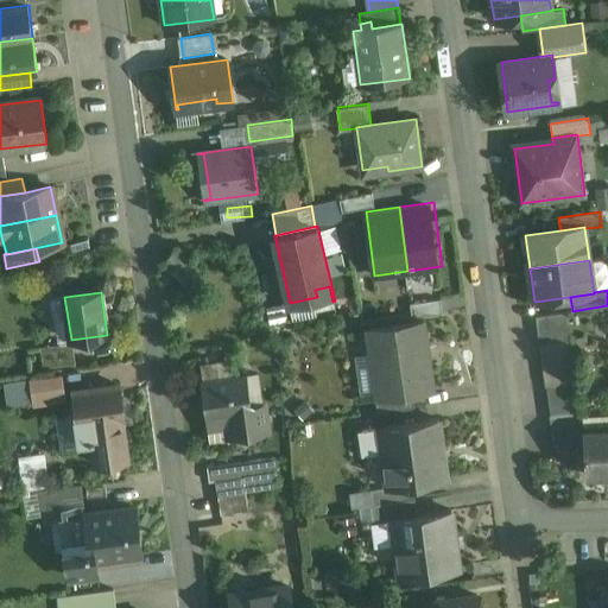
[(279,305),(265,308),(268,331),(282,329),(279,305)]
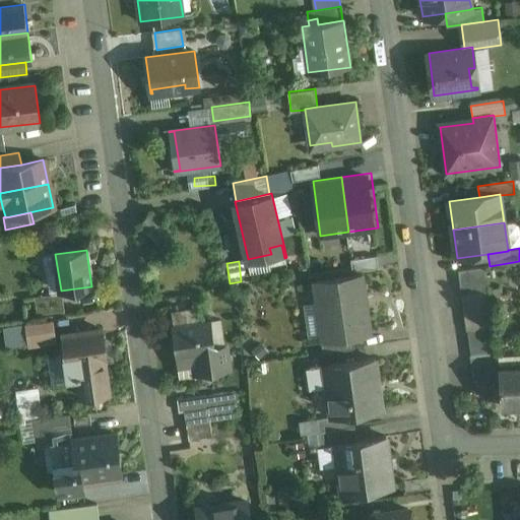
[(484,267),(458,270),(459,282),(486,278),(484,267)]
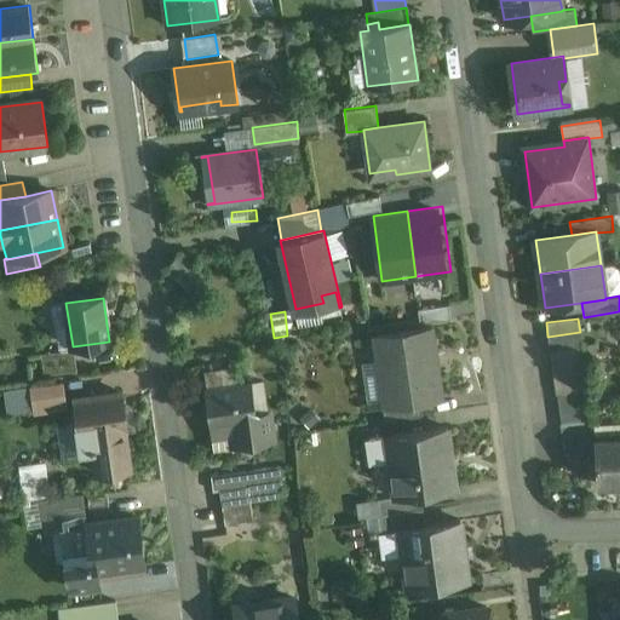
[(432,326),(374,334),(378,360),(385,359),(390,397),(384,399),(384,406),(420,401),(442,397),(432,326)]
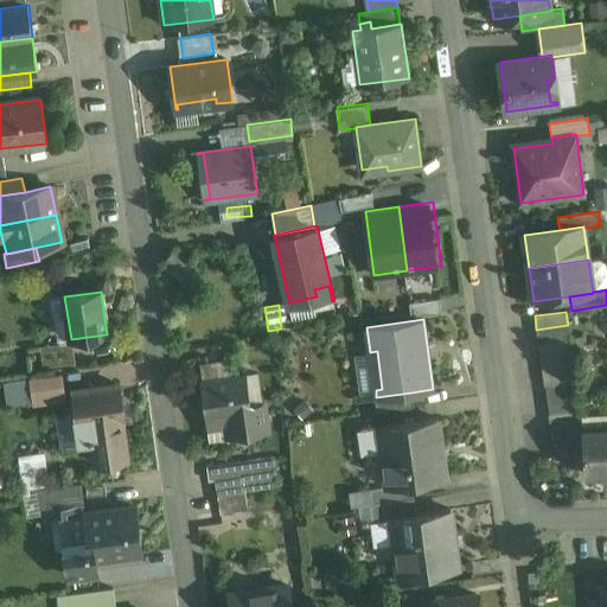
[(568,325),(536,330),(538,344),(570,339),(568,325)]
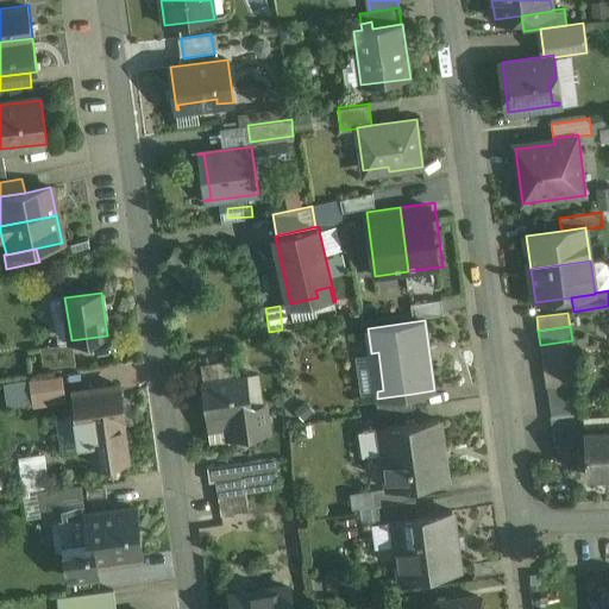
[(572,340),(540,345),(542,359),(573,355),(572,340)]
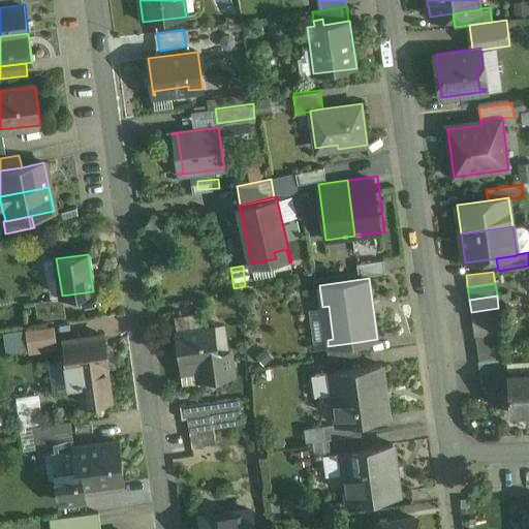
[(62,300),(36,303),(38,320),(66,316),(63,300),(62,300)]
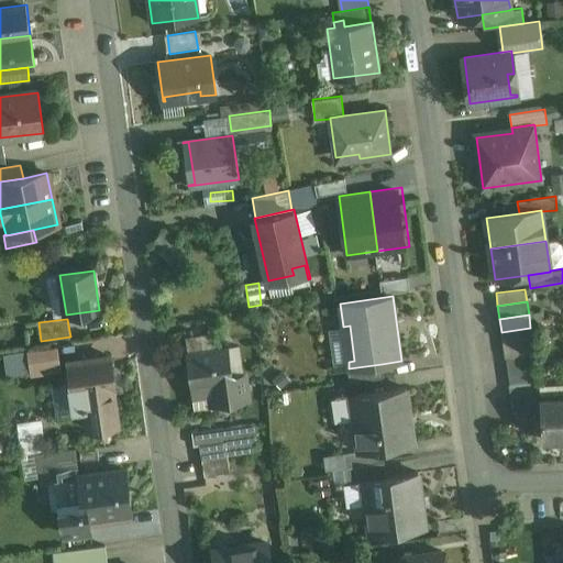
[(530,328),(501,332),(504,345),(532,341),(530,328)]
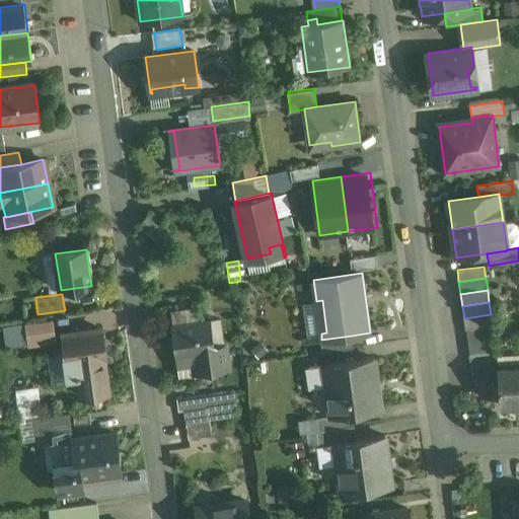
[(491,314),(464,318),(465,330),(467,329),(493,326),(491,314)]
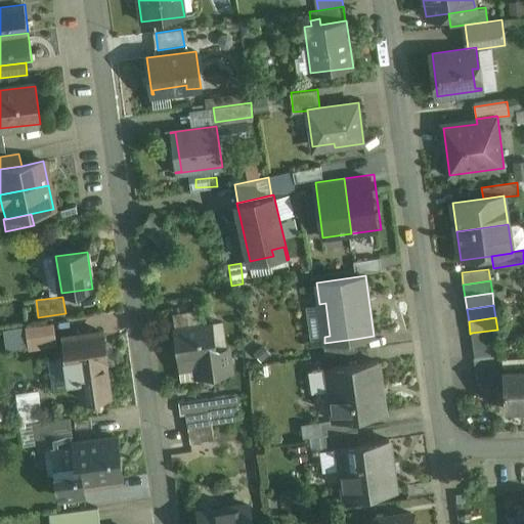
[(213,323),(174,330),(179,365),(187,364),(186,358),(197,357),(200,376),(204,382),(209,385),(216,386),(222,383),(227,379),(230,372),(227,348),(217,350),(213,323)]
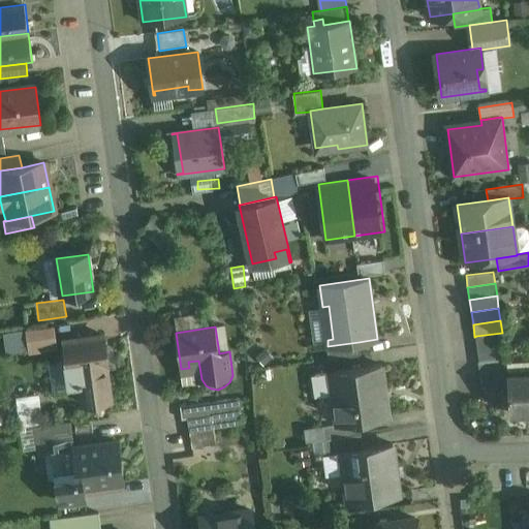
[(53,328),(28,332),(31,347),(55,344),(53,328)]
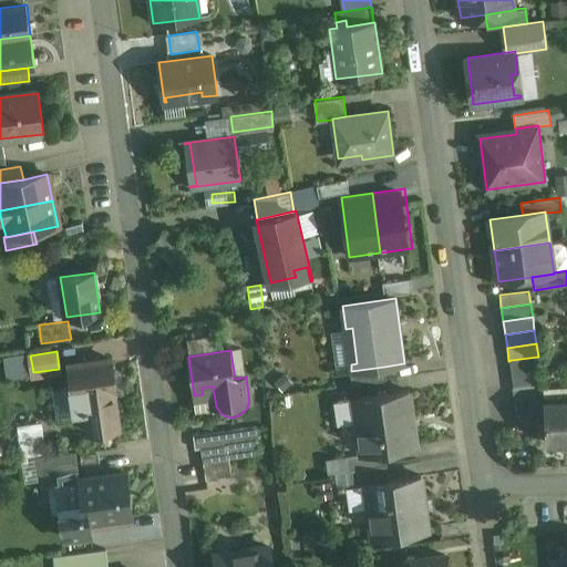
[(538,357),(511,360),(513,373),(539,370),(538,357)]
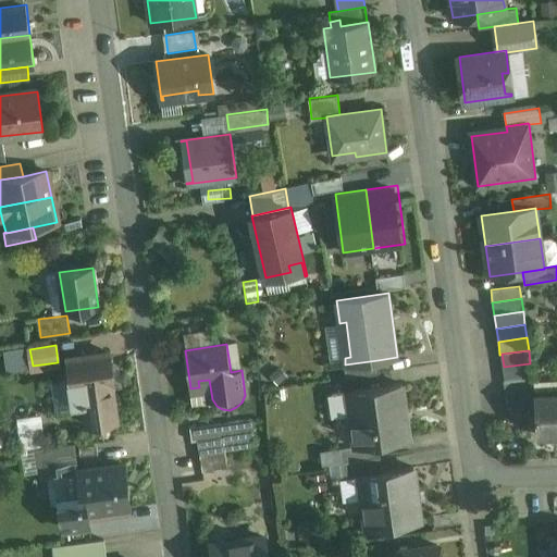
[(110,353),(67,359),(72,392),(73,392),(73,385),(89,383),(90,388),(113,386),(114,385),(110,353)]
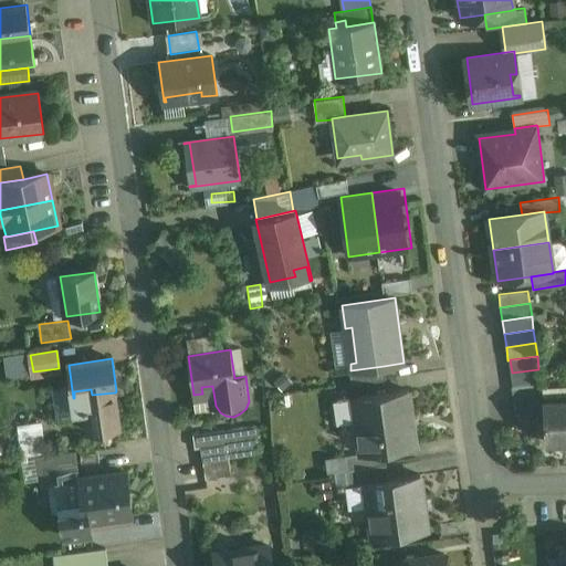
[(384,366),(350,370),(350,364),(348,364),(352,385),(386,379),(384,366)]
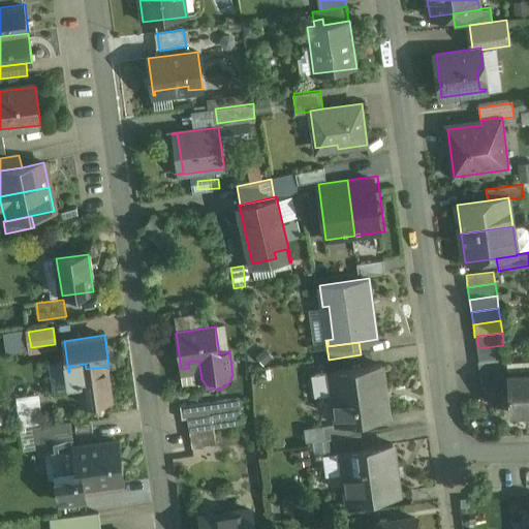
[(503,345),(478,348),(480,362),(503,359),(505,358),(503,345)]
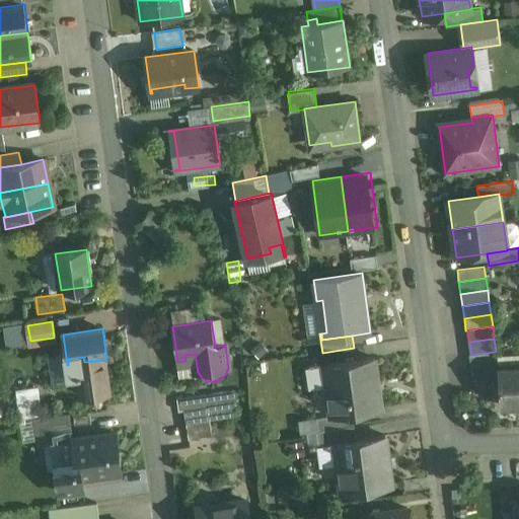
[(471,355),(469,355),(472,379),(495,376),(494,352),(471,355)]
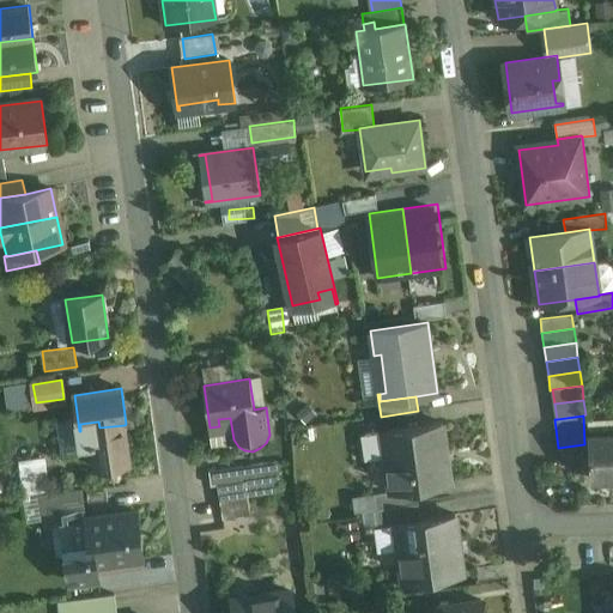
[(442,423),(382,431),(390,490),(390,491),(417,487),(450,483),(442,423)]
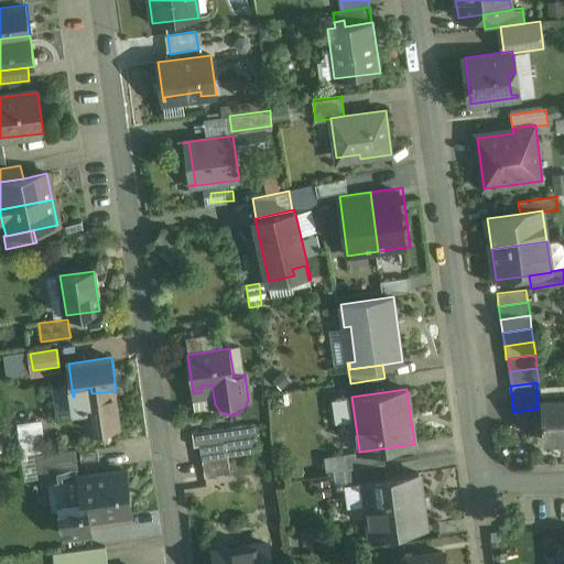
[(115,391),(91,393),(93,403),(84,404),(87,430),(120,425),(115,391)]
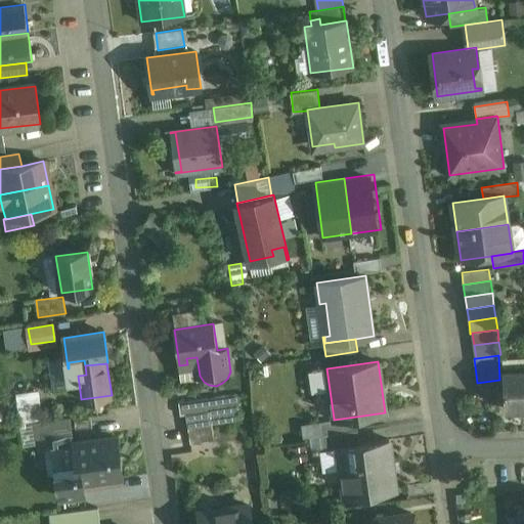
[(523,369),(503,370),(505,408),(523,406),(523,369)]
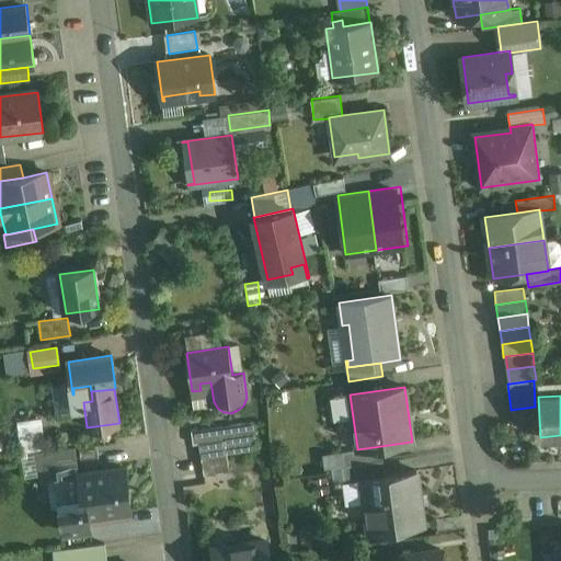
[(535,407),(511,410),(513,423),(535,420),(535,407)]
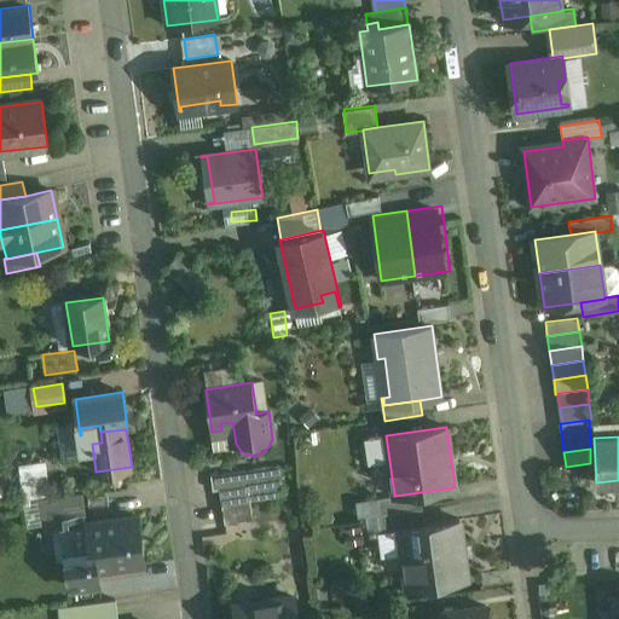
[(48,458),(22,462),(25,491),(52,489),(48,458)]
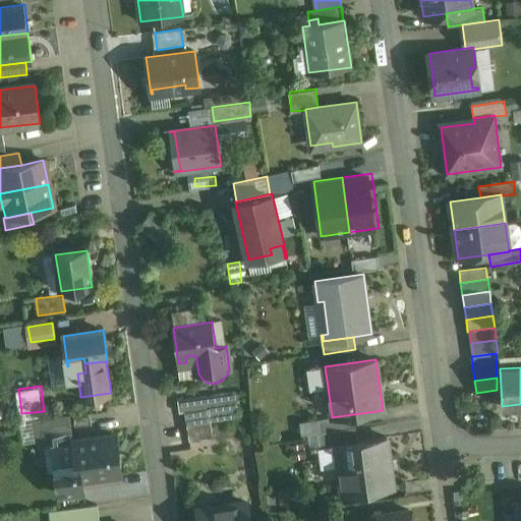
[(236,393),(177,401),(179,413),(185,412),(209,409),(238,405),(236,393)]
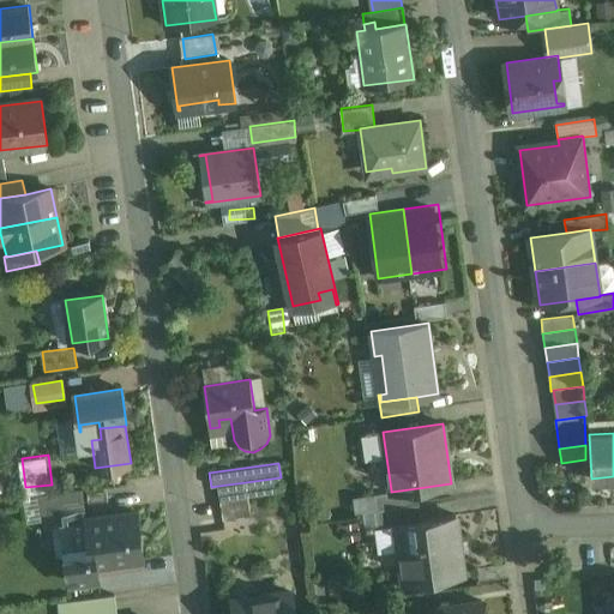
[(246,482),(218,486),(221,500),(248,497),(246,482)]
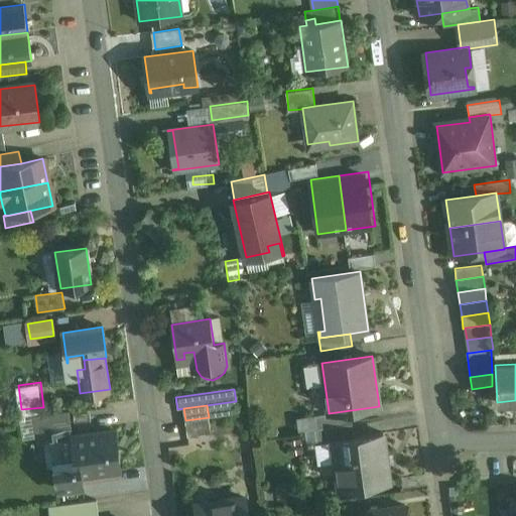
[(329,412),(313,415),(315,428),(352,423),(351,410),(329,413),(329,412)]
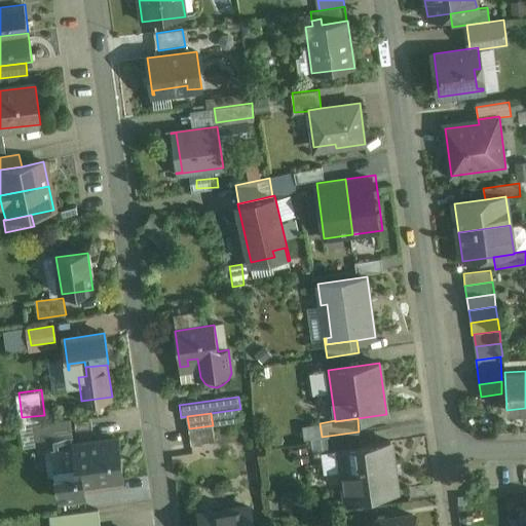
[(71,420),(33,425),(36,442),(73,437),(71,420)]
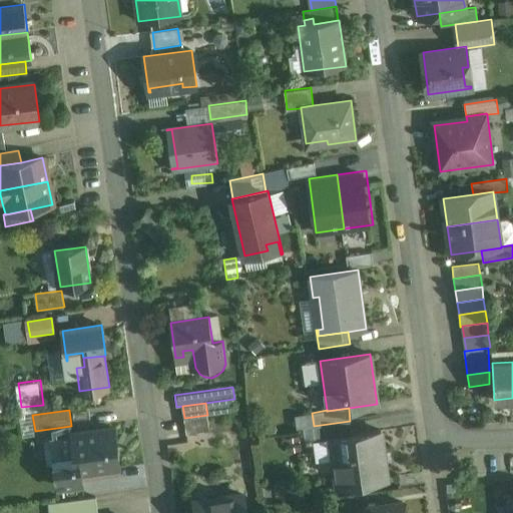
[(207,415),(184,418),(186,434),(209,431),(207,415)]
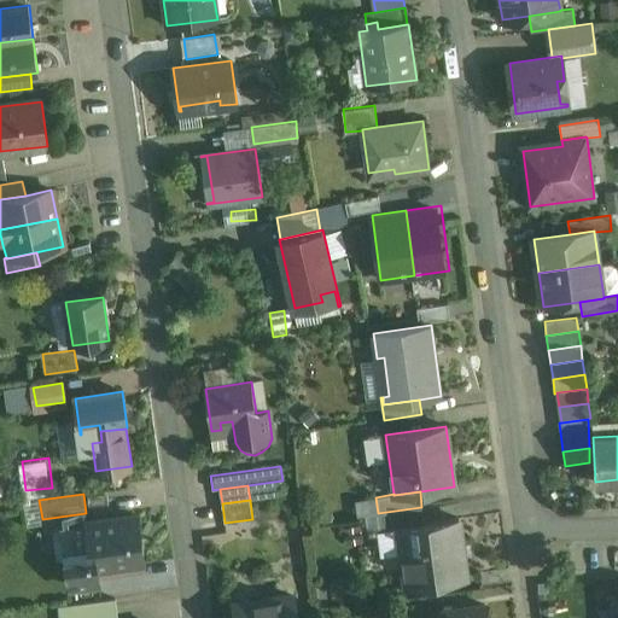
[(421,507),(378,513),(380,530),(398,528),(398,526),(424,523),(421,507)]
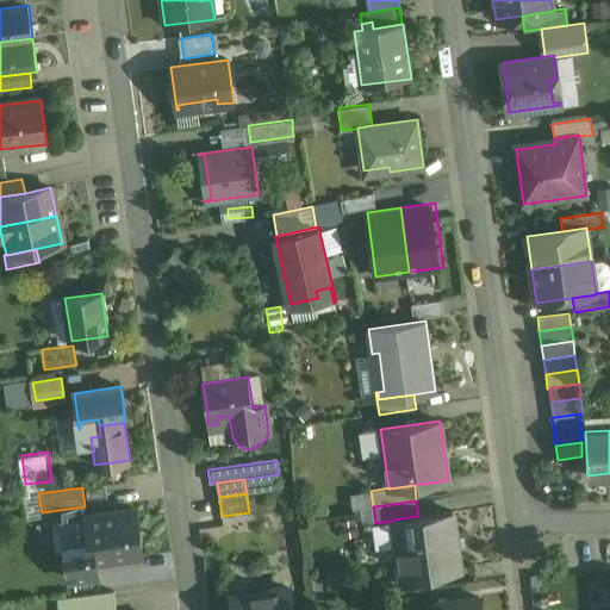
[(137,509),(85,517),(88,541),(91,561),(95,561),(143,554),(137,509)]
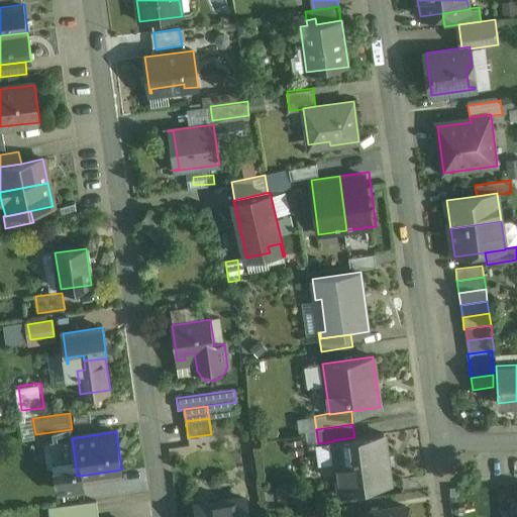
[(354,437),(333,440),(333,441),(340,491),(391,484),(384,433),(354,437)]
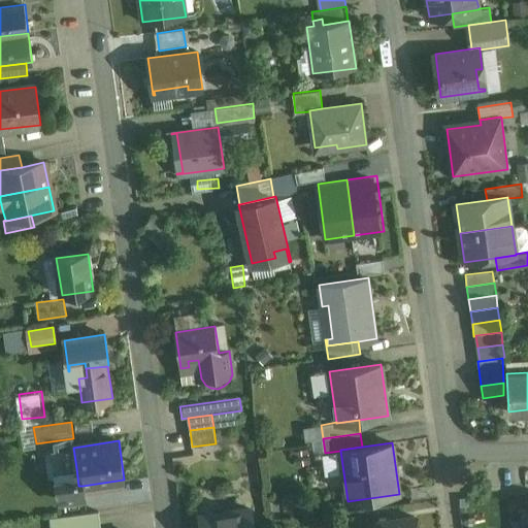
[(76,468),(57,471),(61,501),(84,498),(83,486),(78,486),(76,468)]
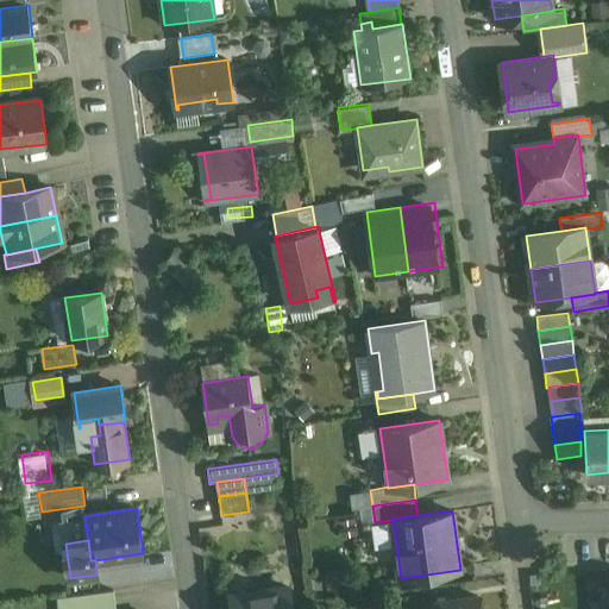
[(292,608),(289,586),(232,595),(234,608),(292,608)]
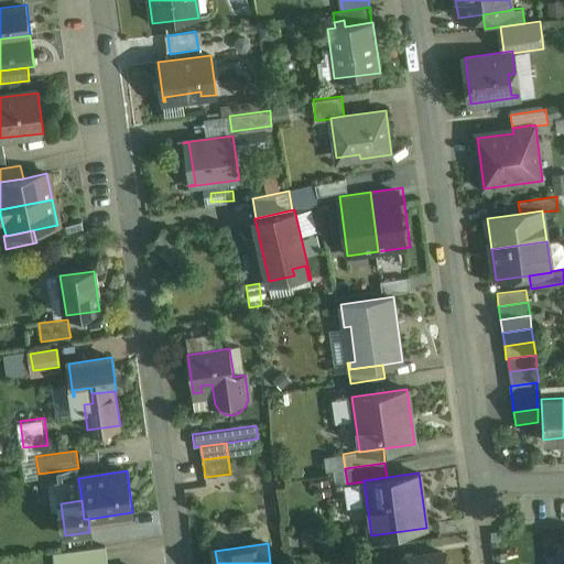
[(108,563),(106,546),(71,552),(72,563),(108,563)]
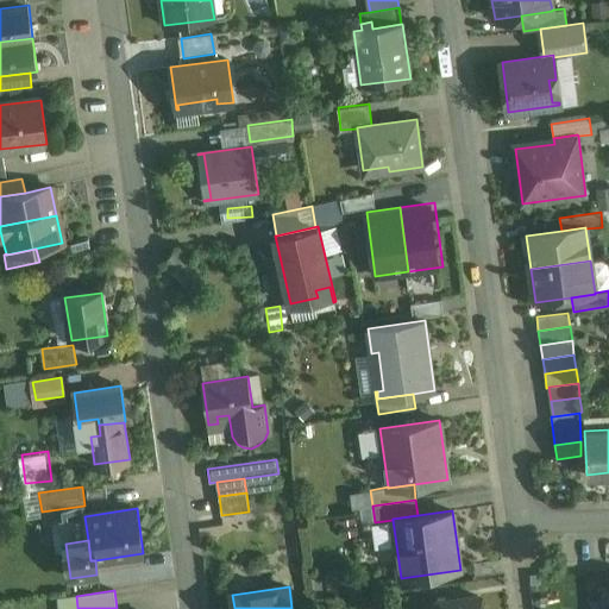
[(479,608),(478,596),(425,604),(425,608),(479,608)]
